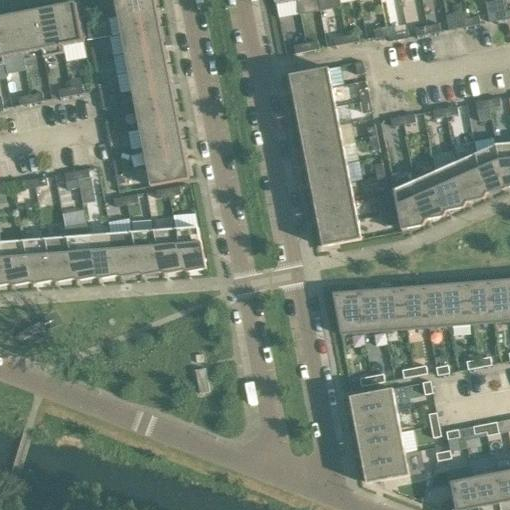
[(112,0),(116,15),(154,8),(152,0),(112,0)]
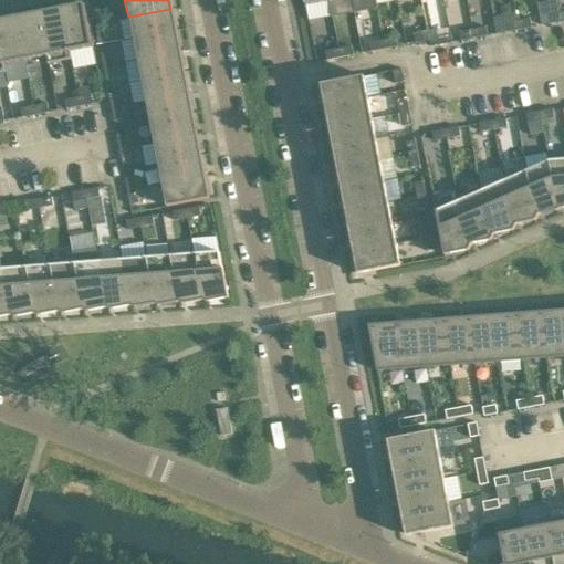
[(59,7),(68,51),(90,47),(81,2),(59,7)]
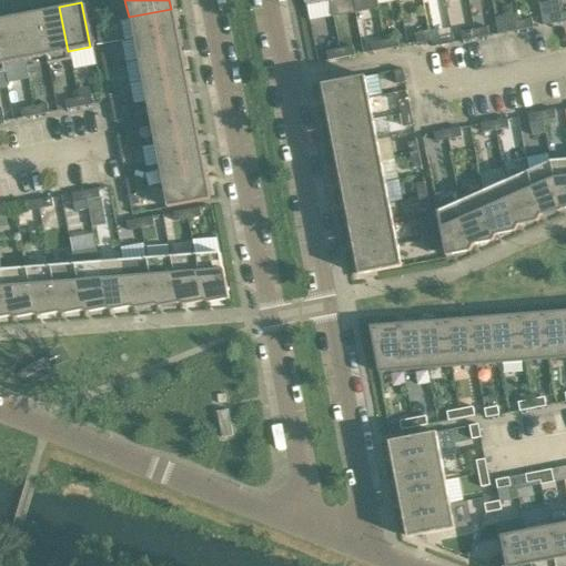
[(68,51),(59,7),(37,11),(46,54),(68,51)]
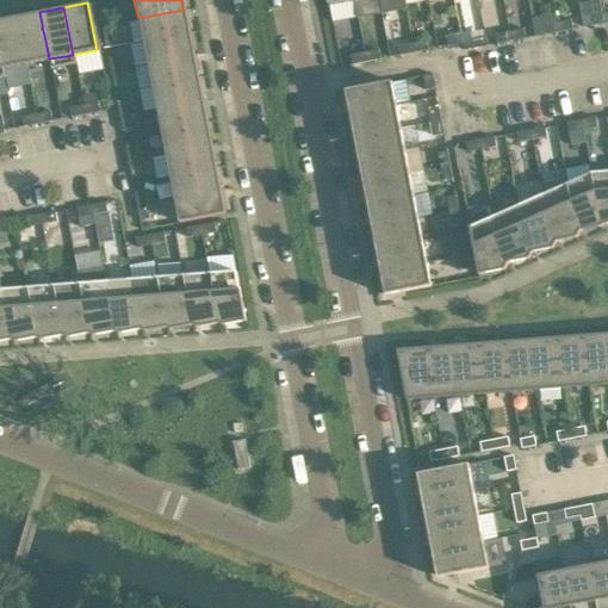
[(100,25),(110,23),(107,8),(98,11),(100,25)]
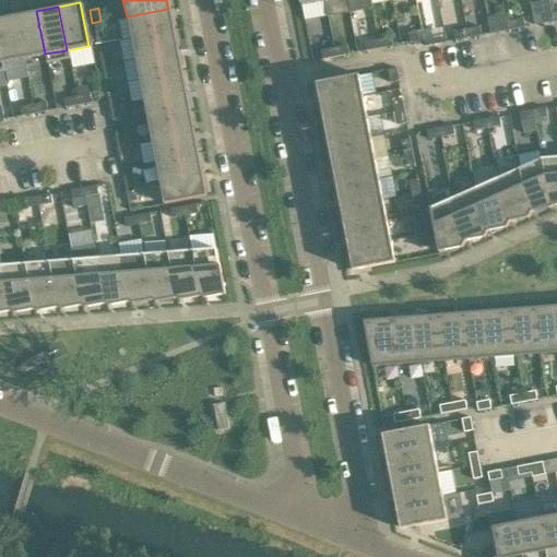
[(168,9),(127,16),(130,37),(173,30),(168,9)]
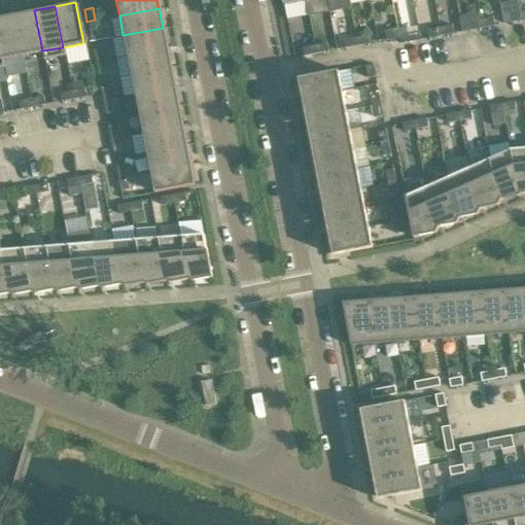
[(13,14),(22,55),(42,50),(34,10),(13,14)]
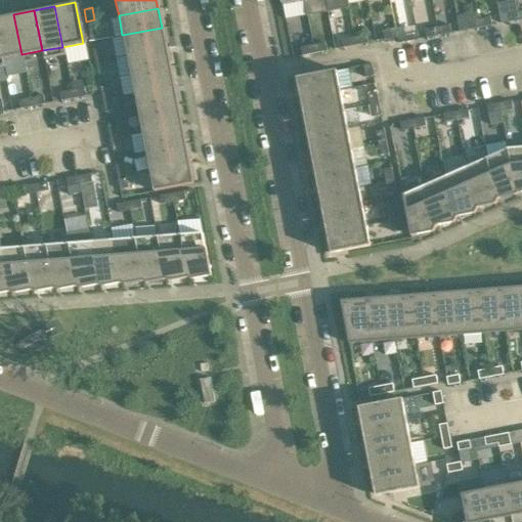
[(519,18),(517,10),(505,12),(507,20),(519,18)]
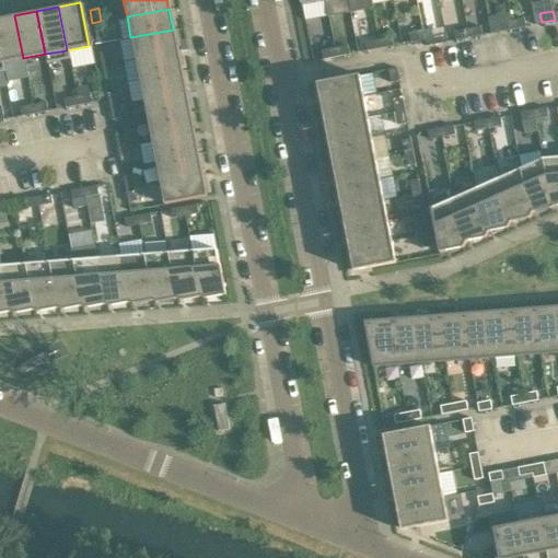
[(23,58),(14,15),(0,18),(0,57),(1,62),(23,58)]
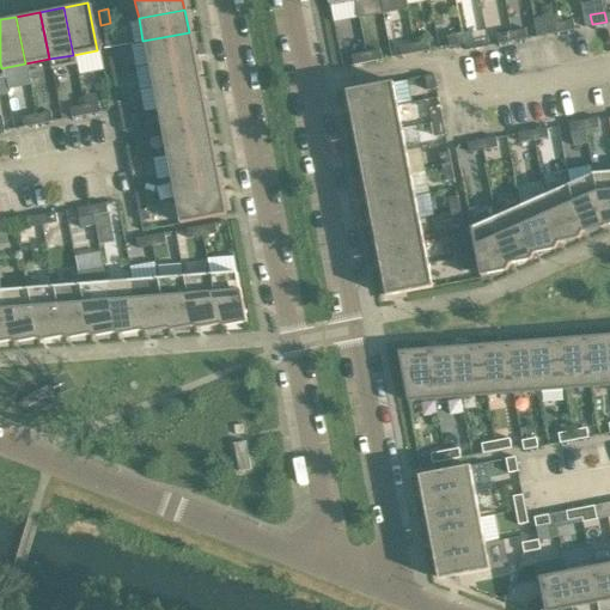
[(571,18),(556,20),(559,30),(573,28),(571,18)]
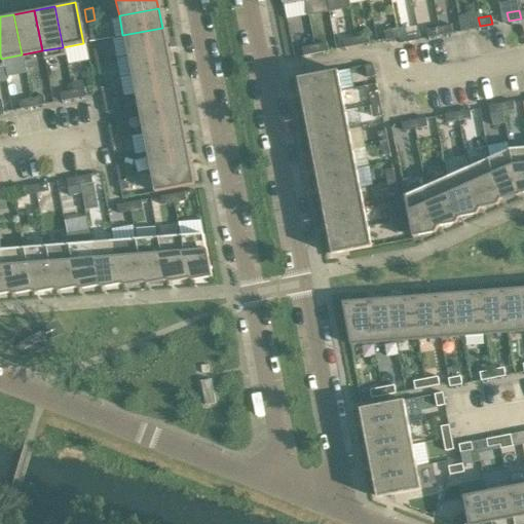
[(468,29),(480,26),(478,17),(465,21),(468,29)]
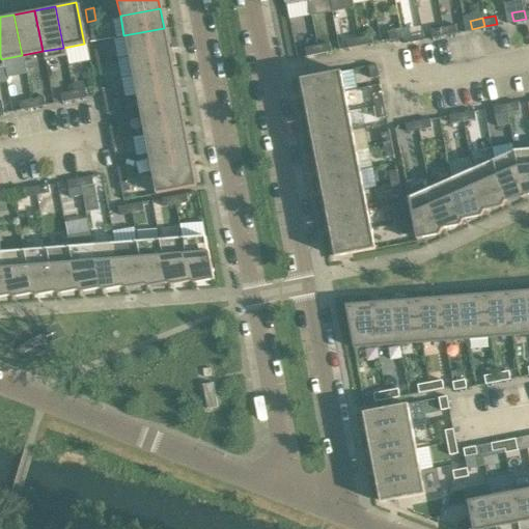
[(95,20),(87,22),(89,34),(98,32),(95,20)]
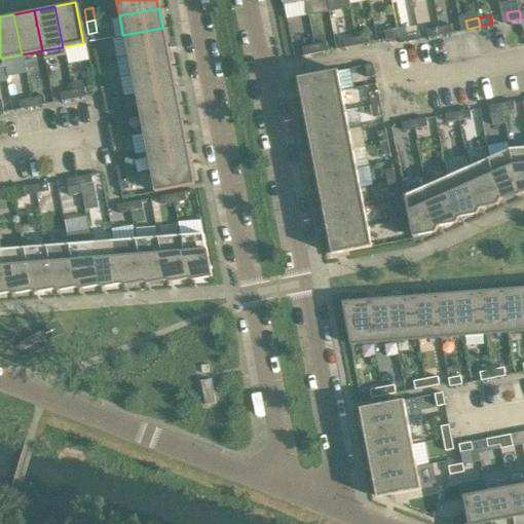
[(449,24),(437,26),(439,34),(451,32),(449,24)]
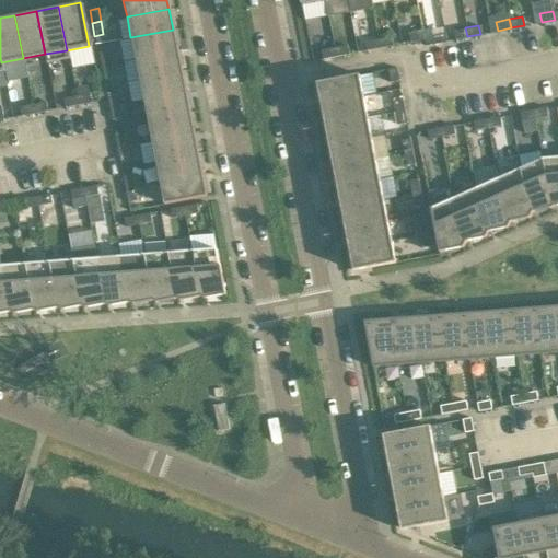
[(467,36),(465,27),(452,30),(454,38),(467,36)]
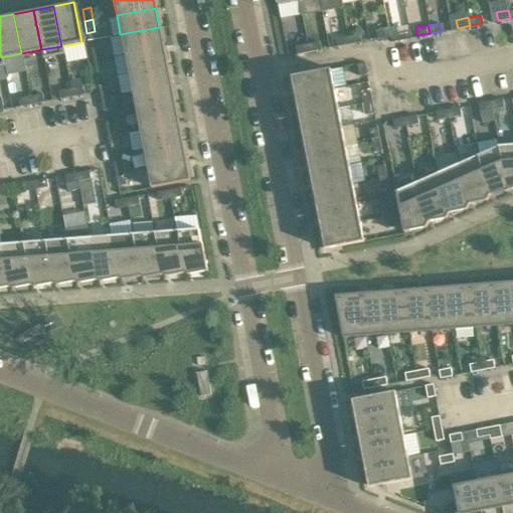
[(120,34),(124,53),(163,45),(159,27),(120,34)]
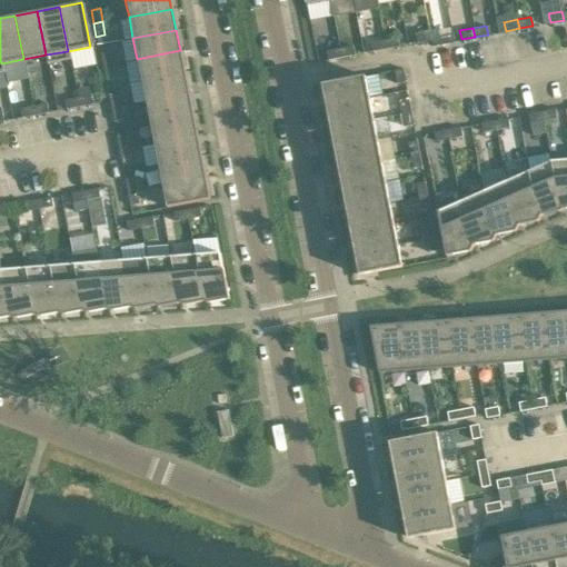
[(427,30),(414,32),(415,41),(429,39),(427,30)]
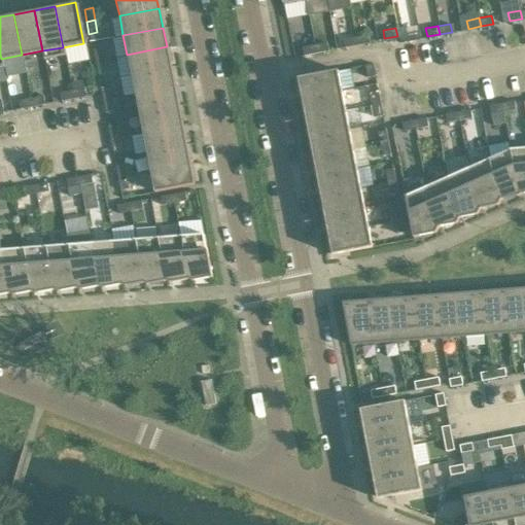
[(417,30),(405,32),(407,40),(419,38),(417,30)]
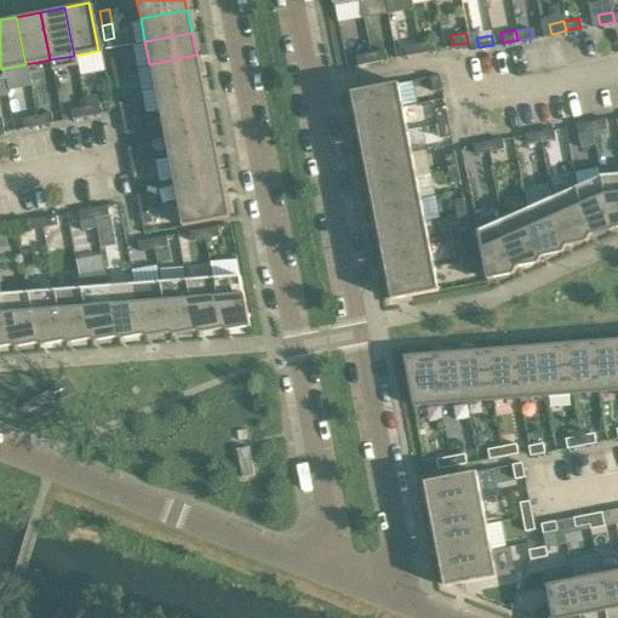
[(431,40),(417,43),(418,52),(433,50),(431,40)]
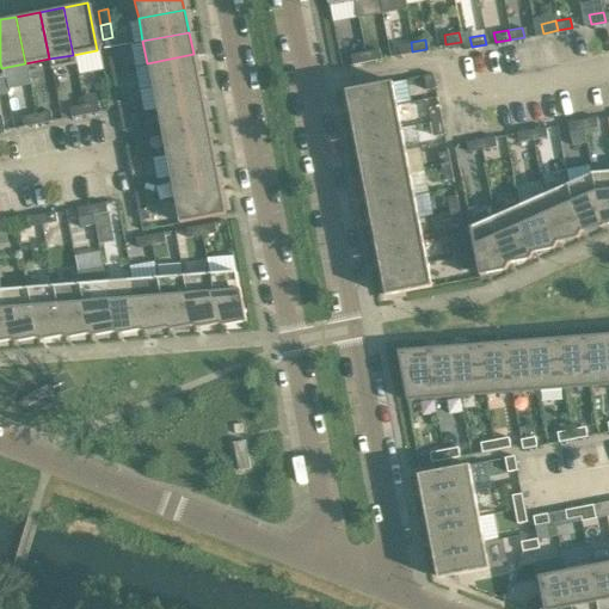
[(398,54),(412,51),(411,42),(397,44),(398,54)]
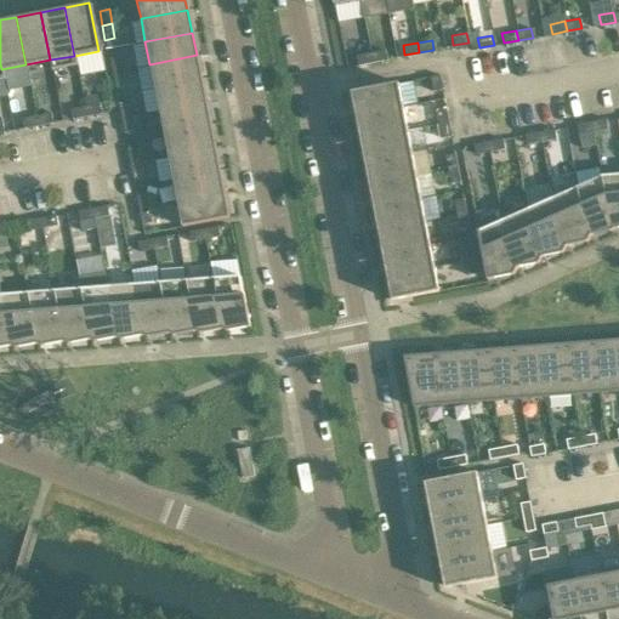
[(369,51),(370,62),(385,58),(384,49),(369,51)]
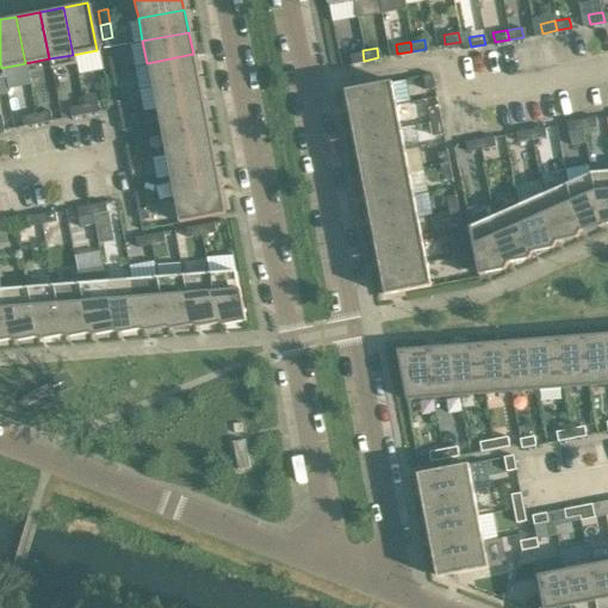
[(364,61),(363,50),(348,54),(349,63),(364,61)]
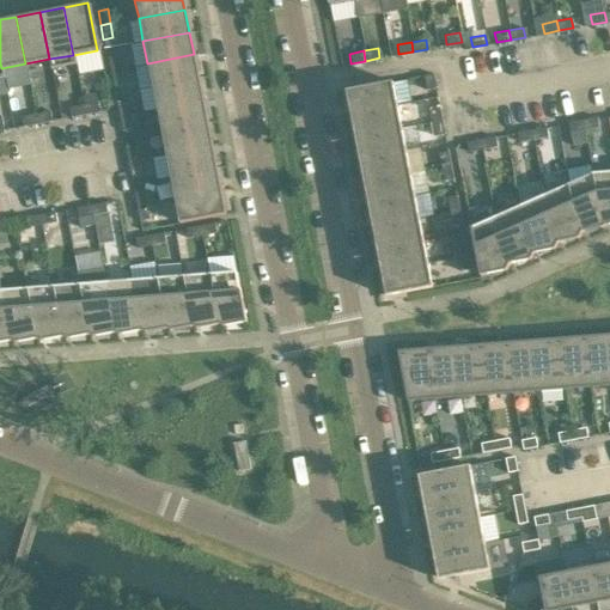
[(107,56),(109,69),(119,68),(116,54),(107,56)]
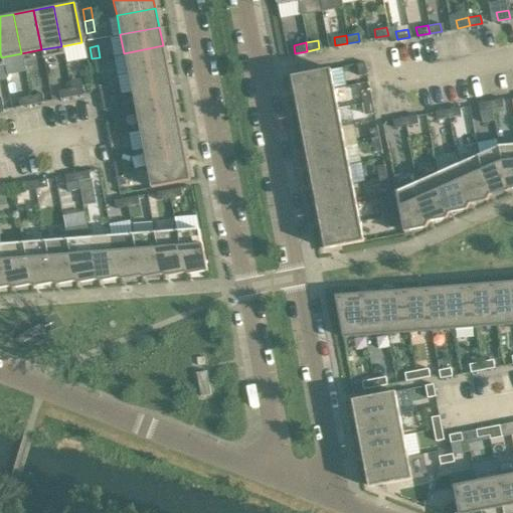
[(163,45),(124,53),(128,73),(167,65),(163,45)]
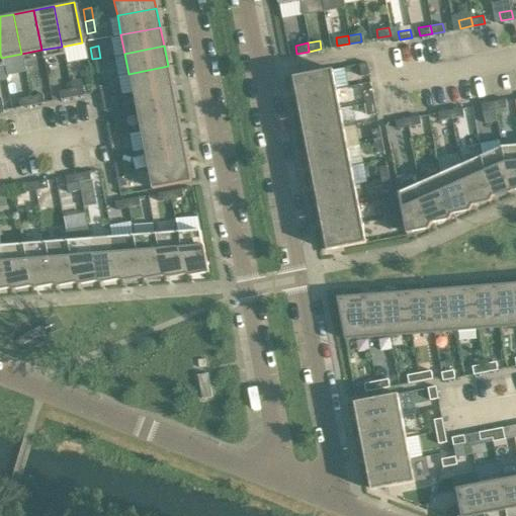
[(103,70),(100,58),(92,59),(95,71),(103,70)]
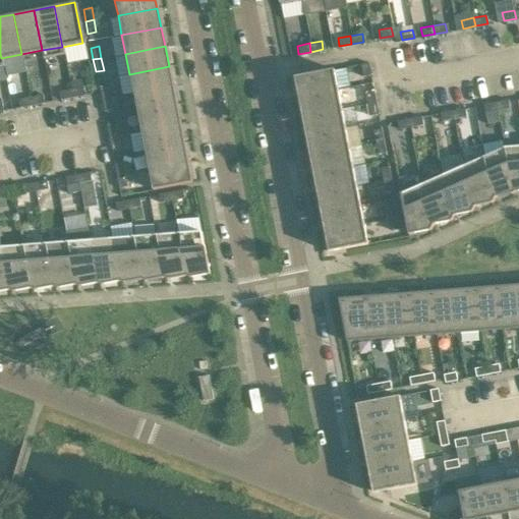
[(361,75),(369,73),(367,61),(359,63),(361,75)]
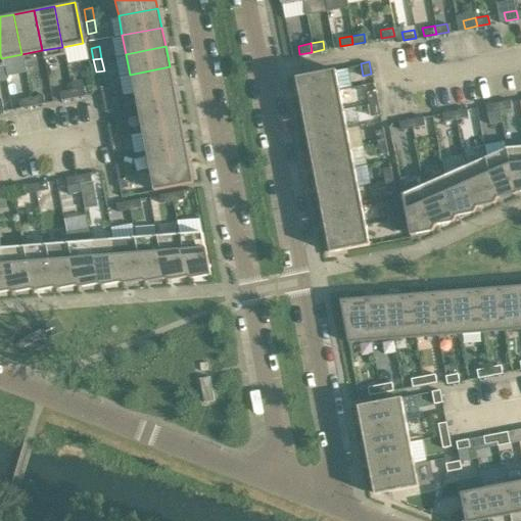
[(134,93),(173,85),(170,66),(130,75),(134,93)]
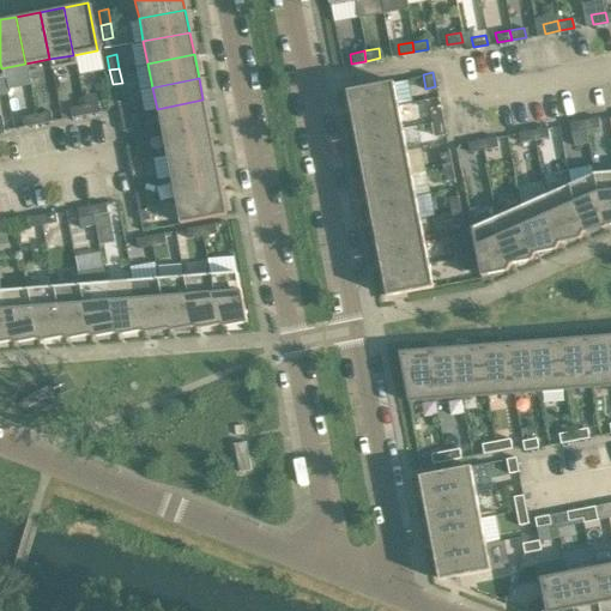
[(345,89),(349,112),(395,103),(392,80),(345,89)]
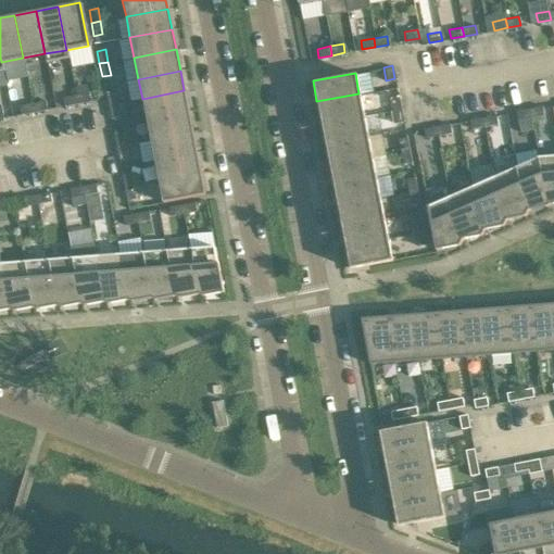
[(104,91),(108,104),(116,102),(113,90),(104,91)]
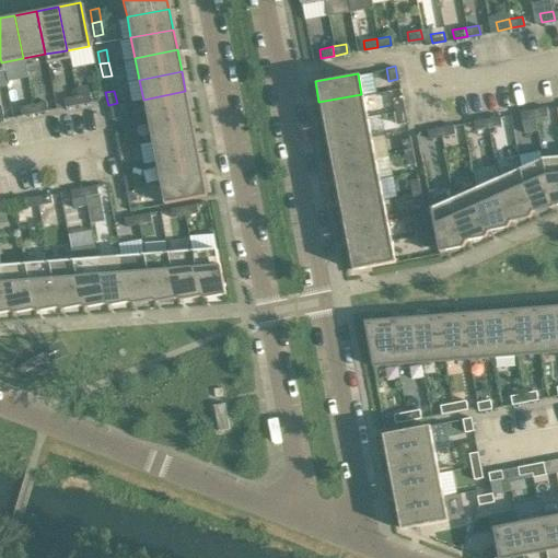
[(185,91),(143,100),(147,119),(189,112),(185,91)]
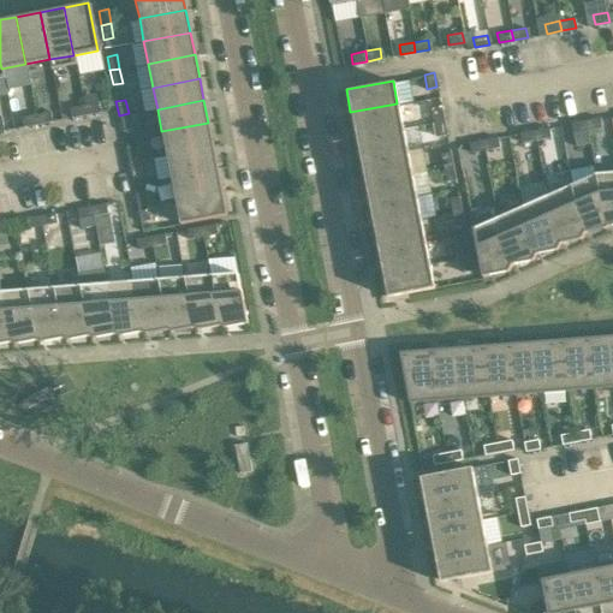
[(82,103),(84,113),(99,111),(96,101),(82,103)]
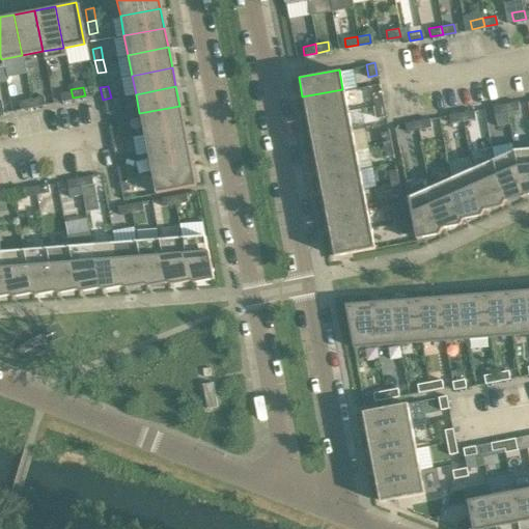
[(73,98),(71,89),(59,92),(60,101),(73,98)]
